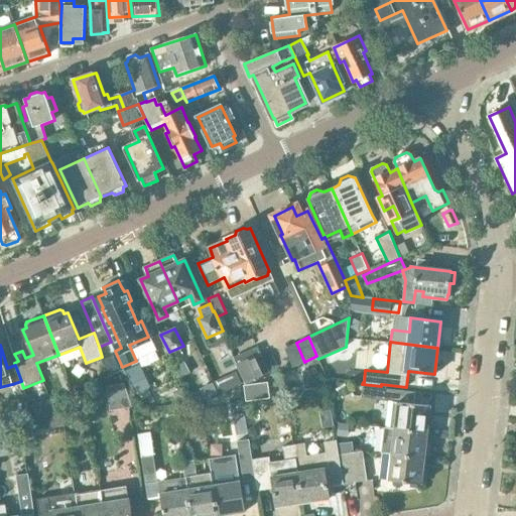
[(258,346),(233,357),(245,384),(270,374),(258,346)]
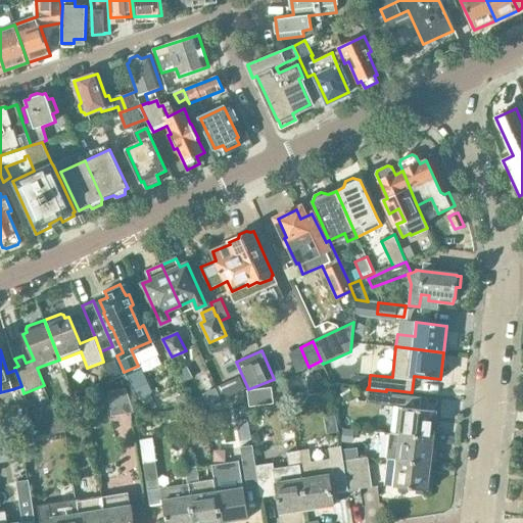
[(140,374),(130,378),(138,394),(148,390),(140,374)]
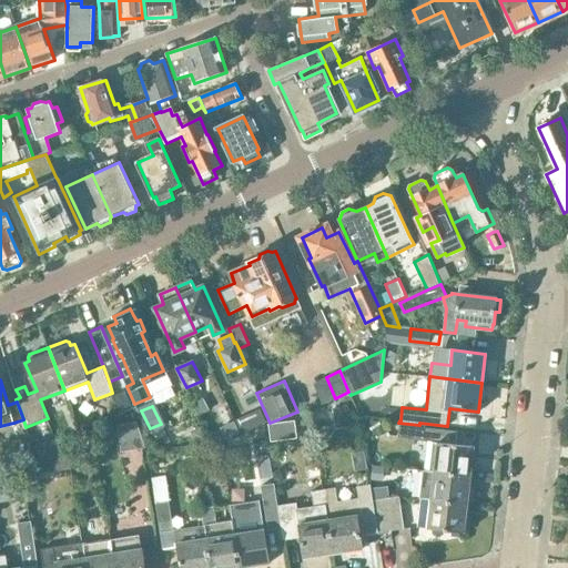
[(351,425),(348,406),(325,409),(328,428),(351,425)]
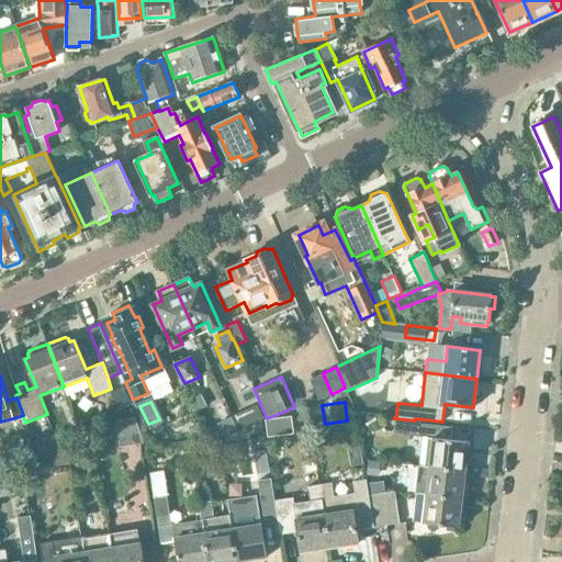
[(258,404),(245,409),(251,423),(263,417),(258,404)]
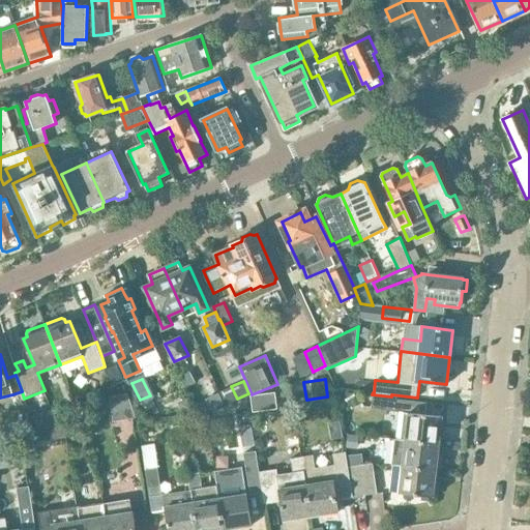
[(355,391),(345,398),(350,408),(361,401),(355,391)]
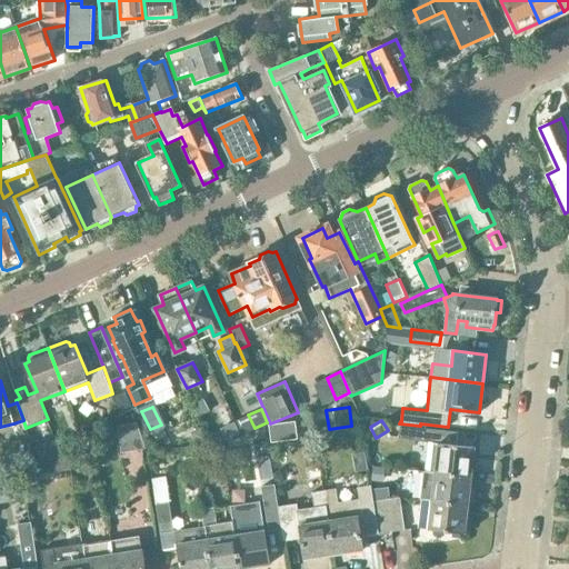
[(121,455),(146,450),(137,422),(117,426),(121,455)]
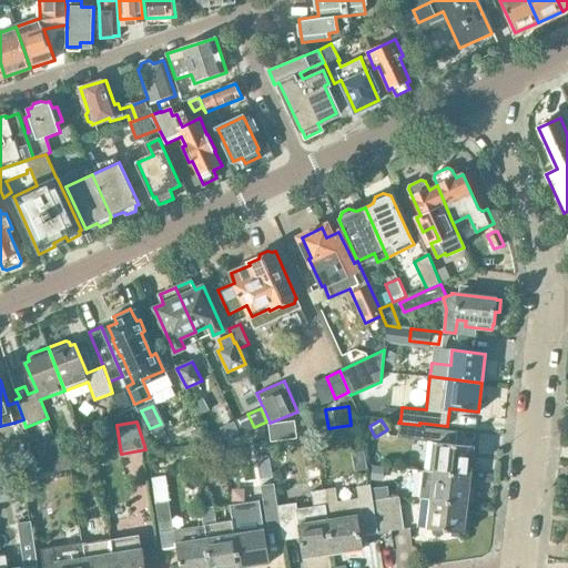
[(276,423),(269,424),(271,442),(279,440),(276,423)]
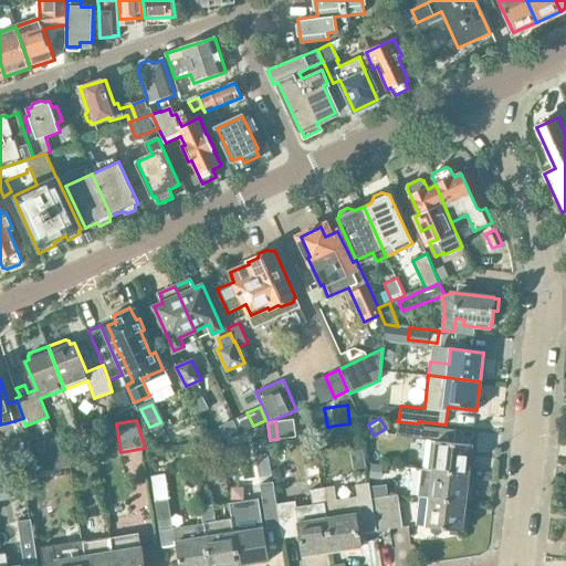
[(202,425),(190,430),(196,442),(208,437),(202,425)]
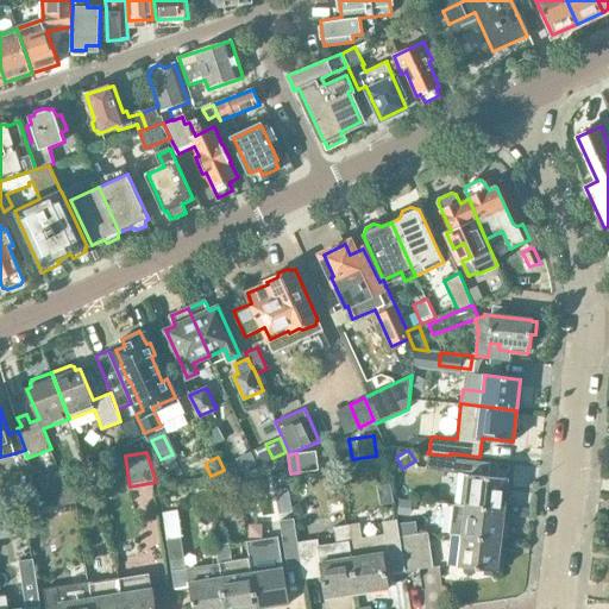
[(465,504),(506,509),(508,479),(489,477),(490,463),(456,458),(454,471),(469,473),(465,504)]
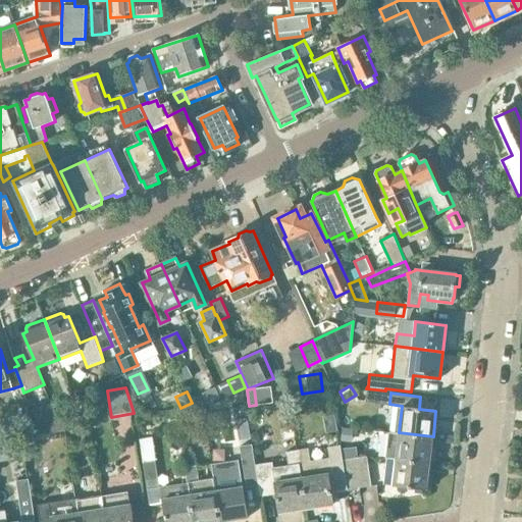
[(85,409),(96,408),(95,396),(85,398),(85,409)]
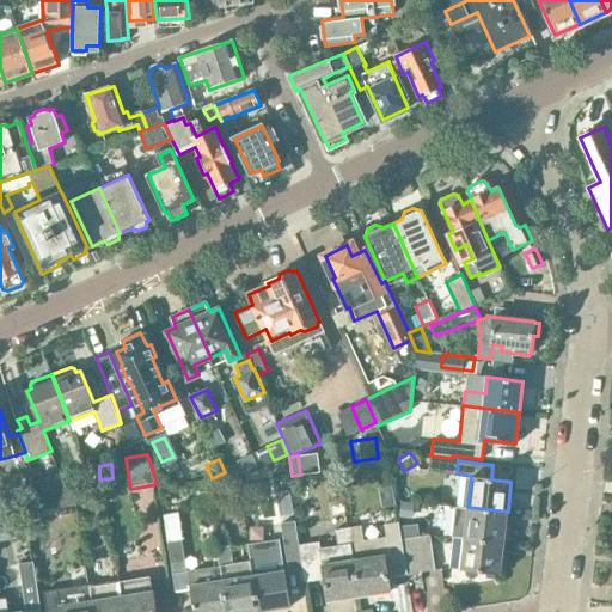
[(237,464),(226,466),(228,476),(239,475),(237,464)]
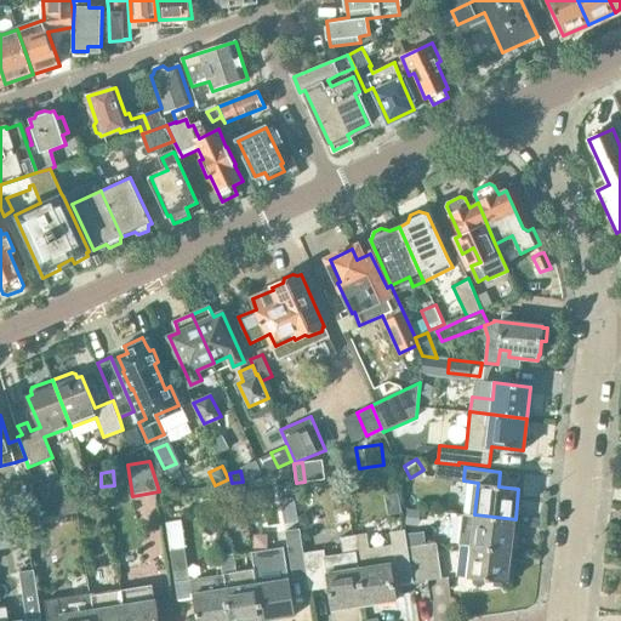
[(63,476),(38,483),(45,516),(72,510),(63,476)]
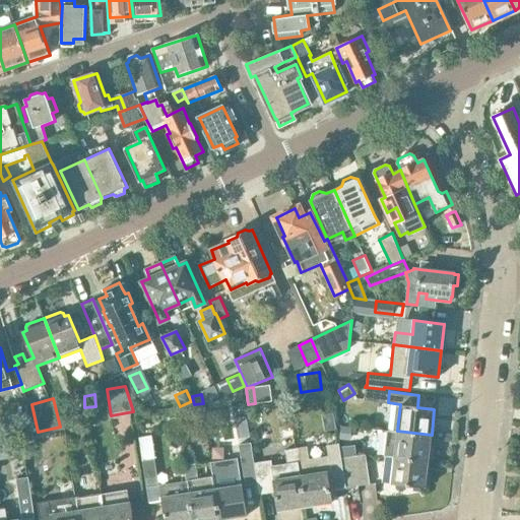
[(340,426),(339,439),(350,440),(351,427),(340,426)]
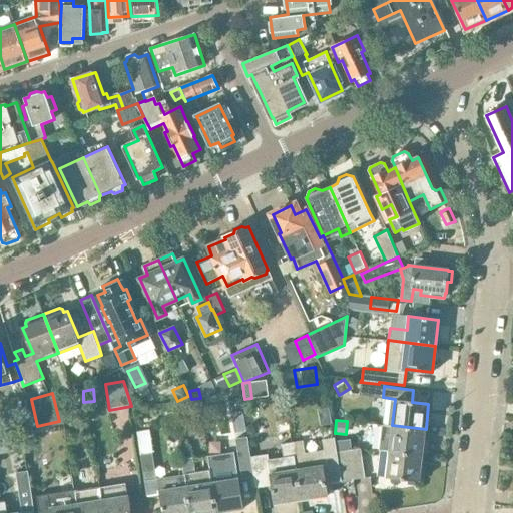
[(423,455),(426,429),(392,425),(389,451),(423,455)]
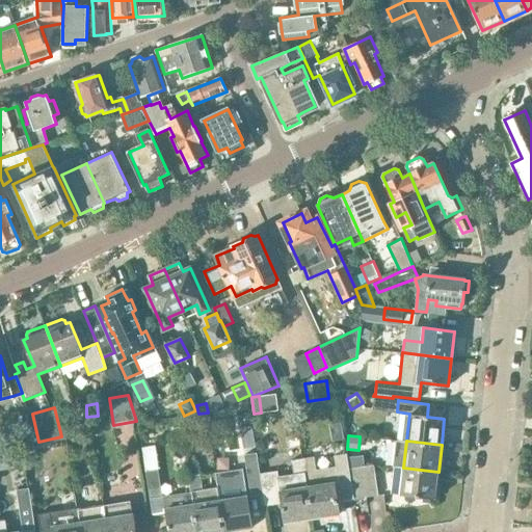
[(154,445),(142,447),(143,456),(155,454),(154,445)]
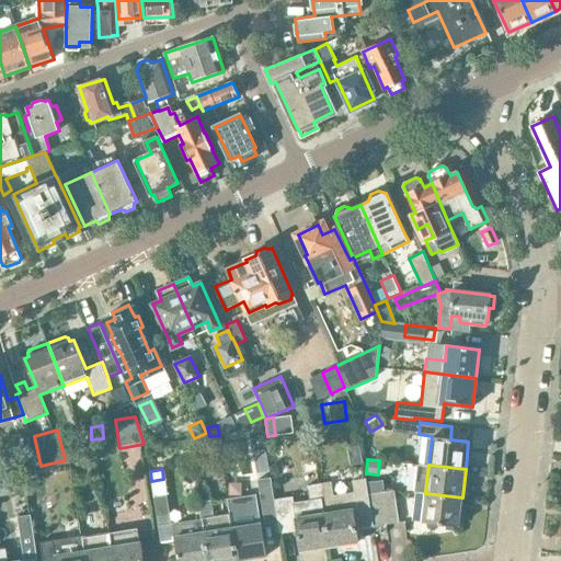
[(268,477),(258,479),(264,524),(277,522),(278,522),(274,499),(271,477),(270,477),(268,477)]
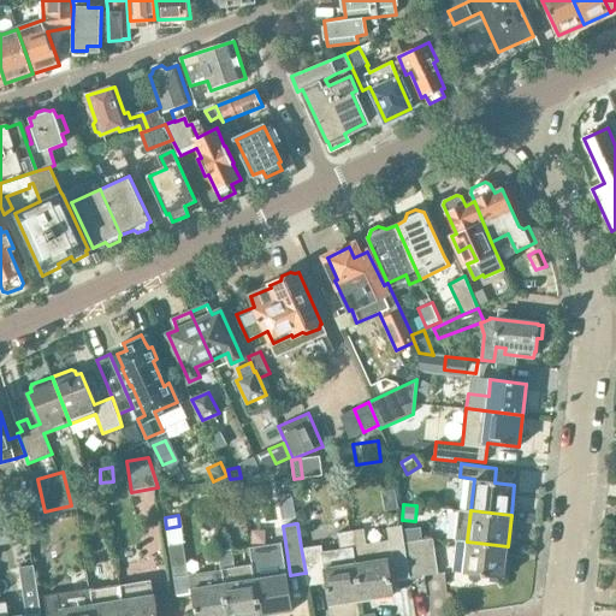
[(402,529),(401,526),(388,528),(389,539),(366,543),(363,528),(350,531),(361,600),(394,596),(391,579),(409,575),(402,529)]
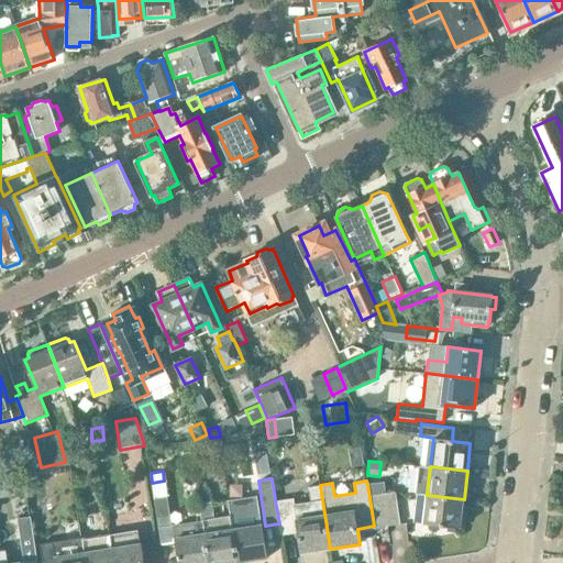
[(384,482),(367,484),(374,526),(374,529),(387,527),(383,495),(386,494),(384,482)]
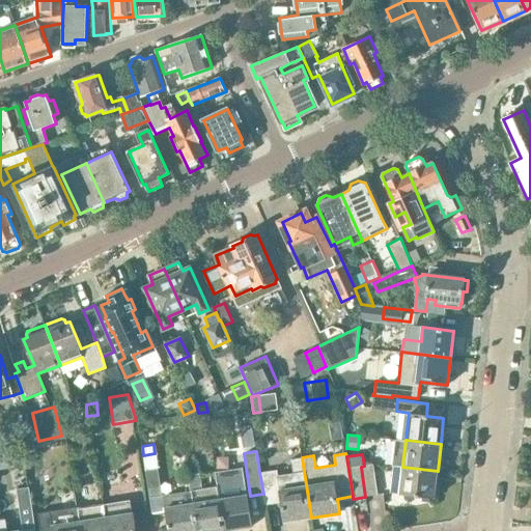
[(277,470),(259,472),(263,494),(262,494),(263,504),(281,502),(284,522),(311,518),(302,457),(290,459),(292,473),(278,475),(277,470)]
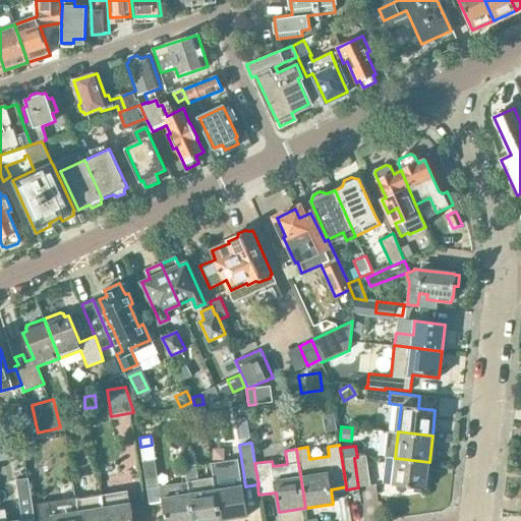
[(357,457),(354,458),(358,487),(370,485),(366,456),(357,457)]
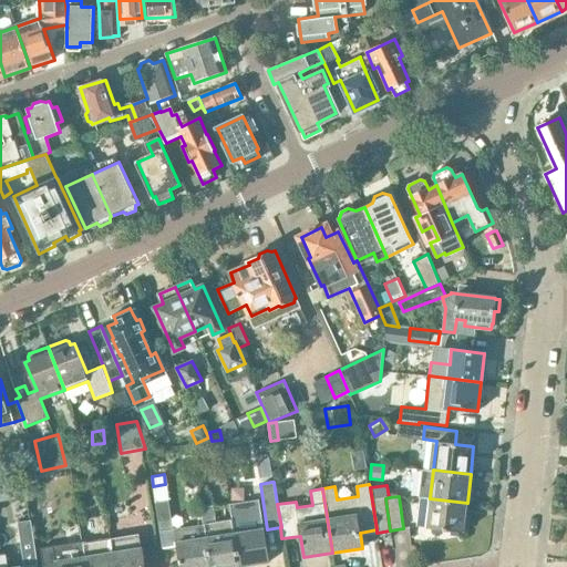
[(238,566),(241,566),(269,563),(259,498),(229,504),(232,519),(238,566)]
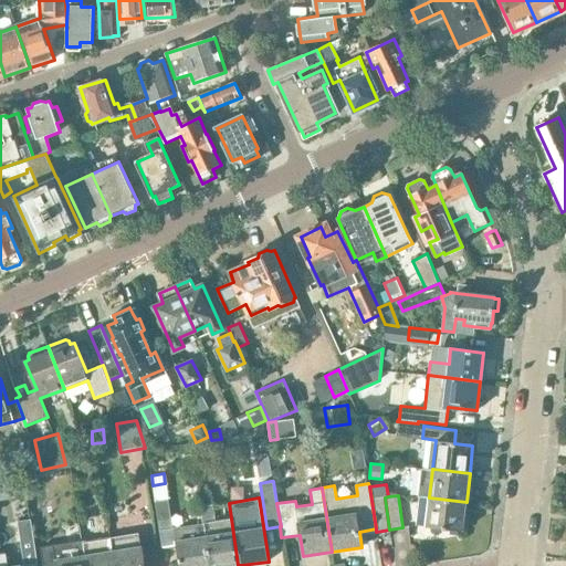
[(463,531),(467,502),(429,498),(426,526),(463,531)]
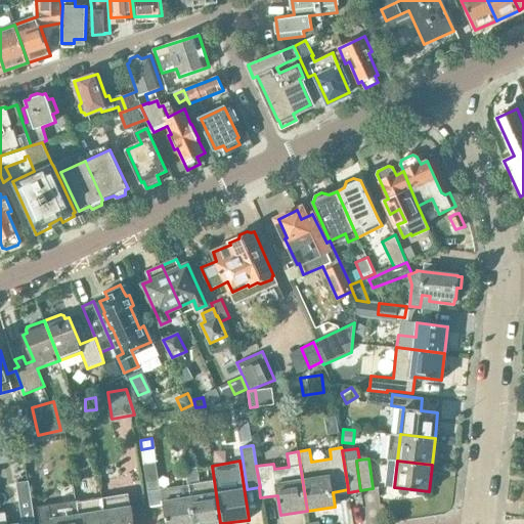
[(166,523),(193,523),(188,484),(159,489),(155,463),(142,465),(146,491),(149,507),(164,505),(166,523)]
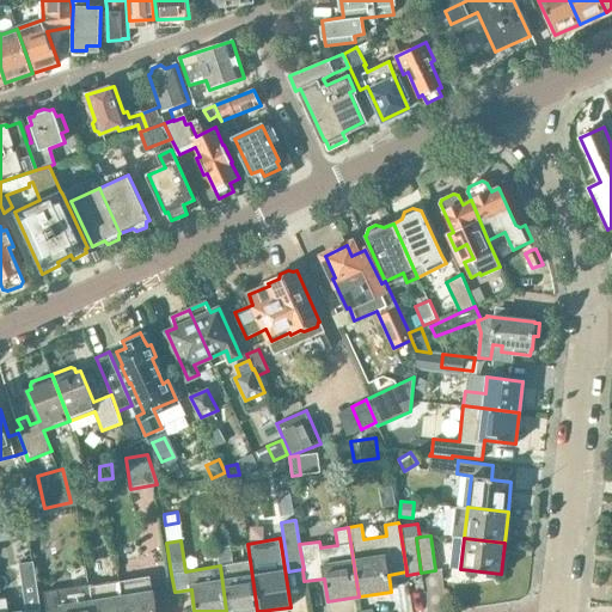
[(216,548),(220,565),(226,611),(257,611),(250,561),(232,563),(230,545),(216,548)]
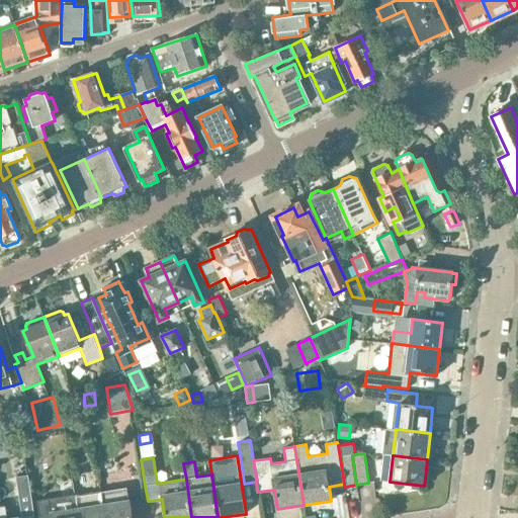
[(16,477),(22,517),(34,515),(28,475),(16,477)]
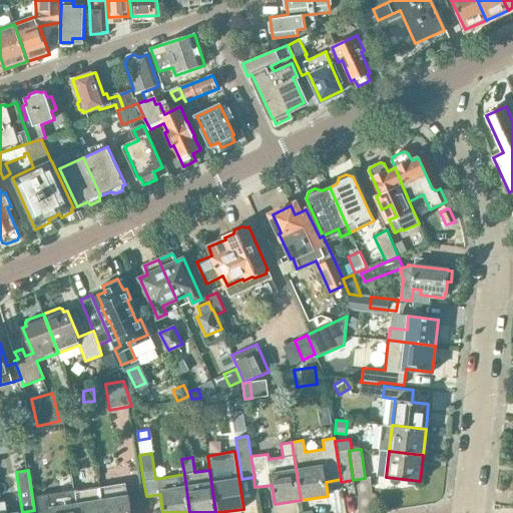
[(77,512),(74,490),(72,476),(60,478),(64,506),(49,508),(50,512),(77,512)]
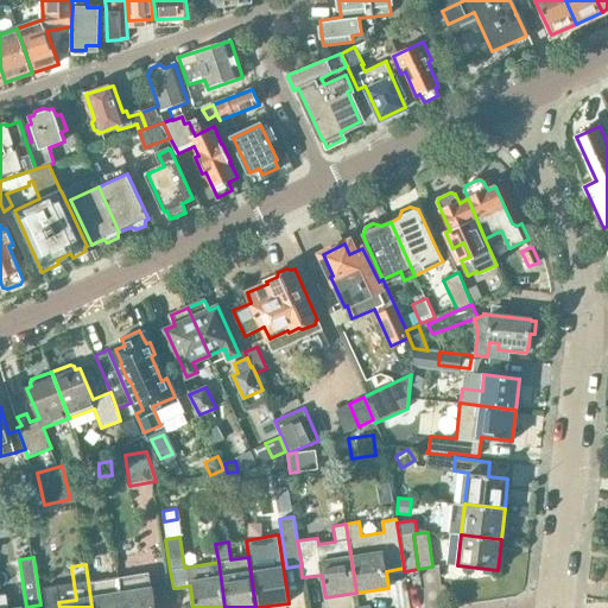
[(118,576),(122,607),(154,607),(149,572),(118,576)]
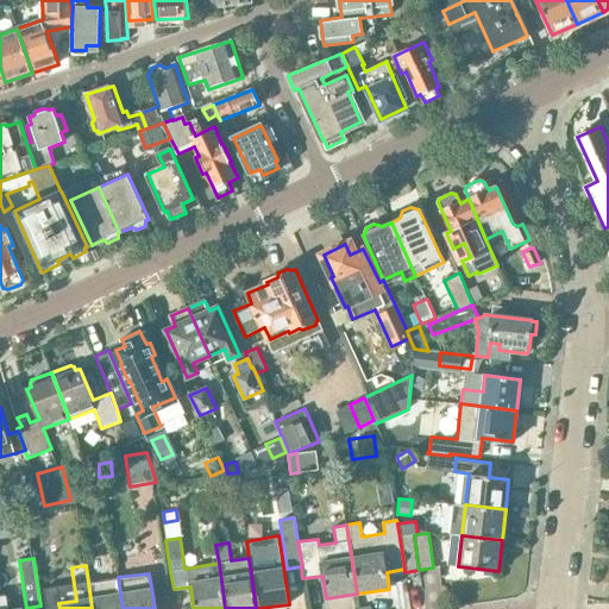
[(92,608),(123,608),(118,577),(88,582),(92,608)]
